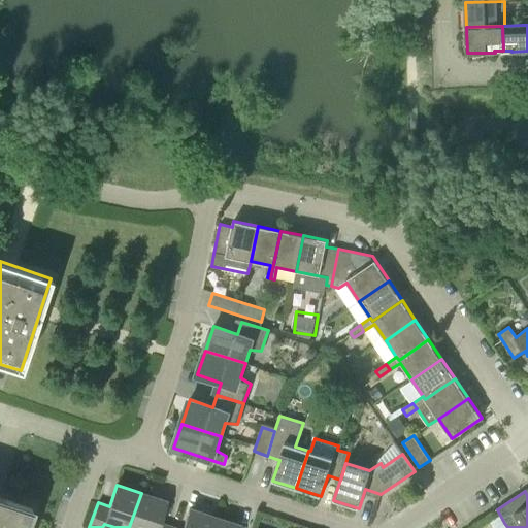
[(169,527),(170,527),(159,523),(166,501),(141,493),(129,527),(169,527)]
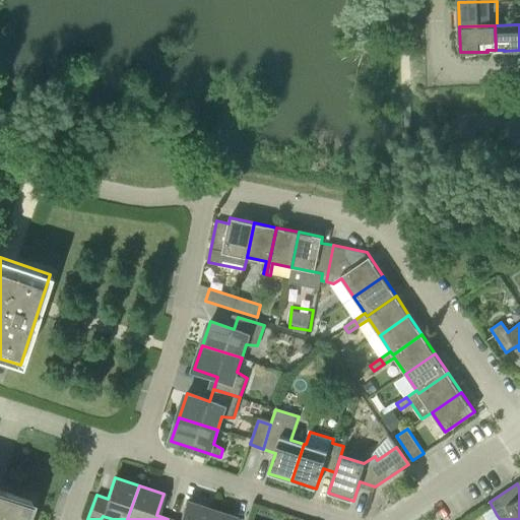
[(23,519),(30,500),(0,490),(0,519),(23,519)]
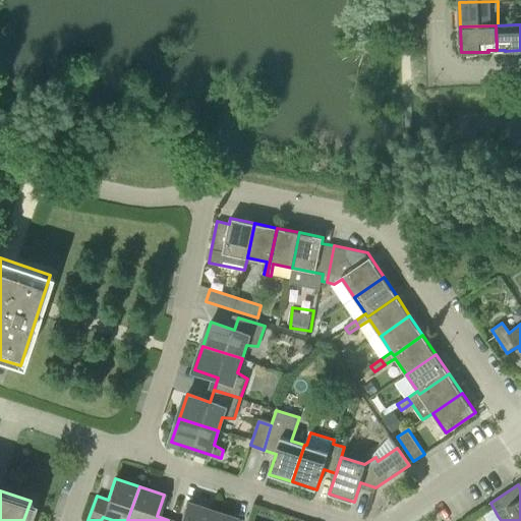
[(207,520),(211,511),(186,503),(180,520),(172,520),(168,520),(167,520),(207,520)]
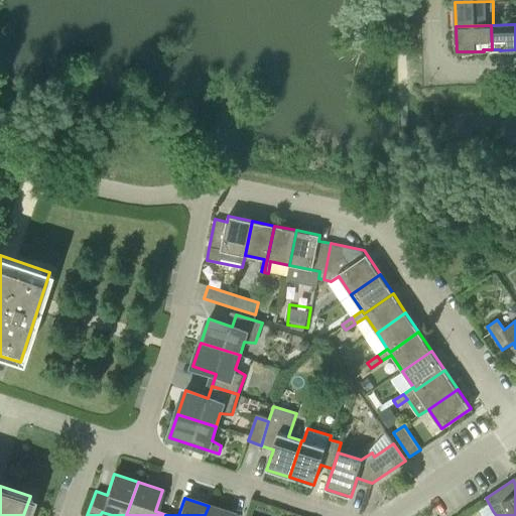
[(232,515),(233,514),(209,506),(205,515),(232,515)]
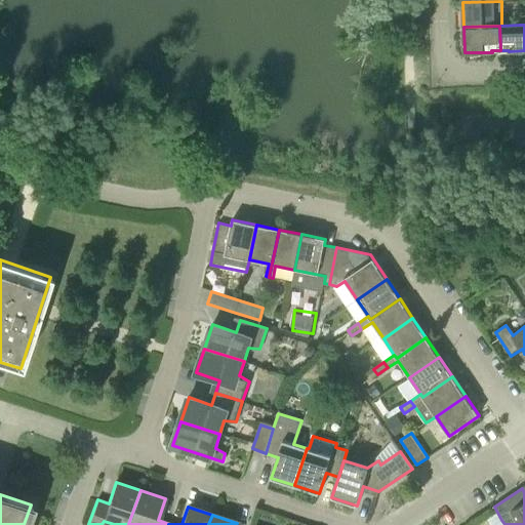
All buildings are outlined.
